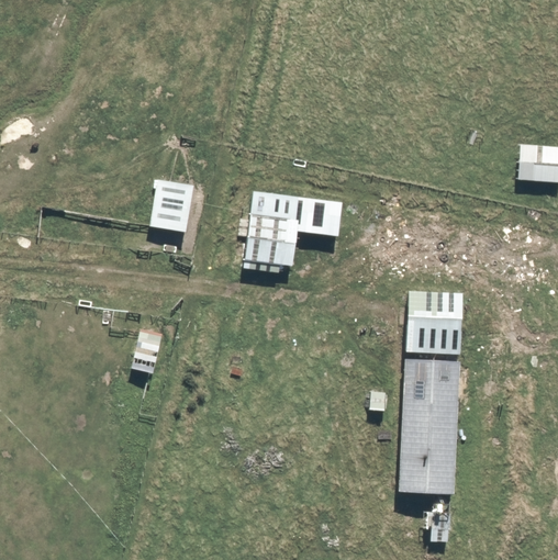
[(557,147),(521,145),(519,181),(557,183),(557,147)]
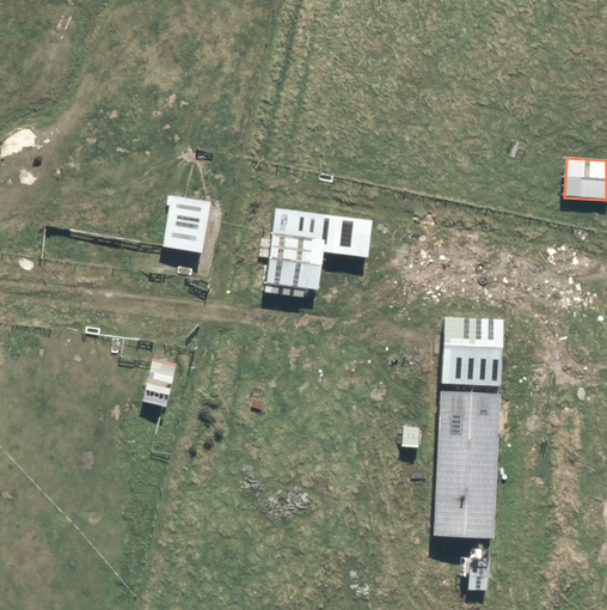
[(196,257),(210,203),(173,194),(159,248),(196,257)]
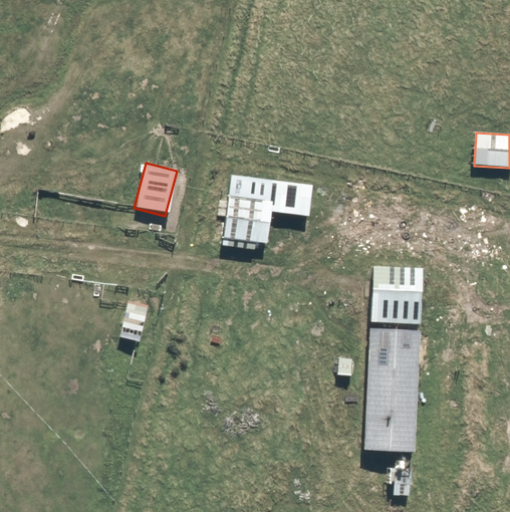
[(262,243),(272,181),(228,173),(218,235),(262,243)]
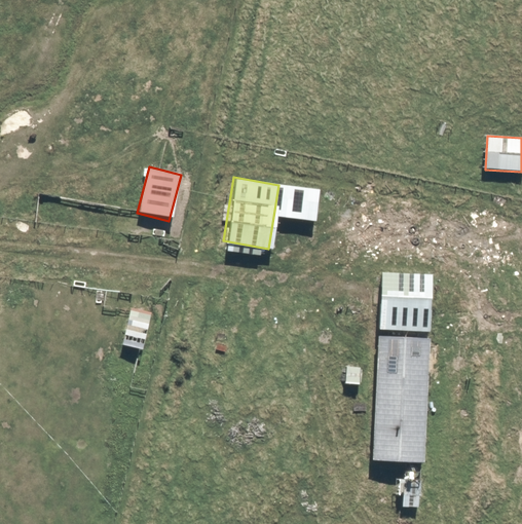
[(379,334),(430,337),(434,274),(383,271),(379,334)]
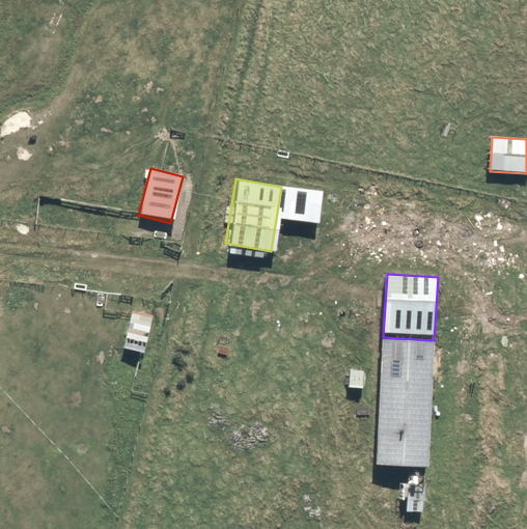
[(155,316),(137,310),(122,352),(140,358),(155,316)]
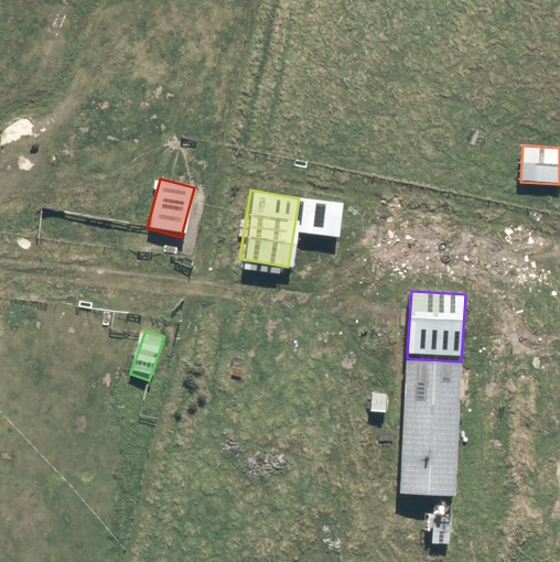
[(461,361),(407,358),(398,496),(452,499),(461,361)]
